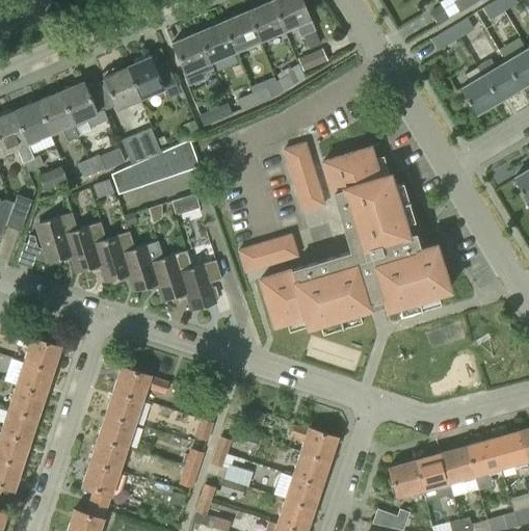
[(302,0),(279,0),(273,2),(286,32),(312,21),(302,0)]
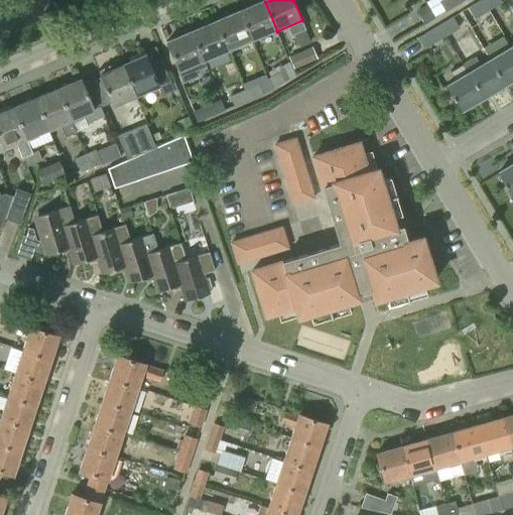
[(463,4),(460,0),(444,0),(441,2),(447,13),(463,4)]
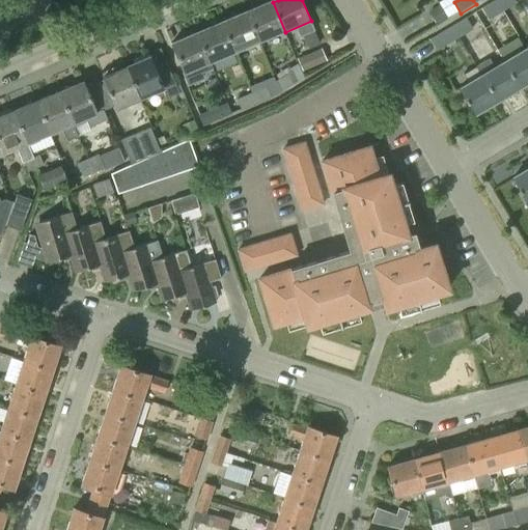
[(505,12),(497,0),(483,8),(492,21),(505,12)]
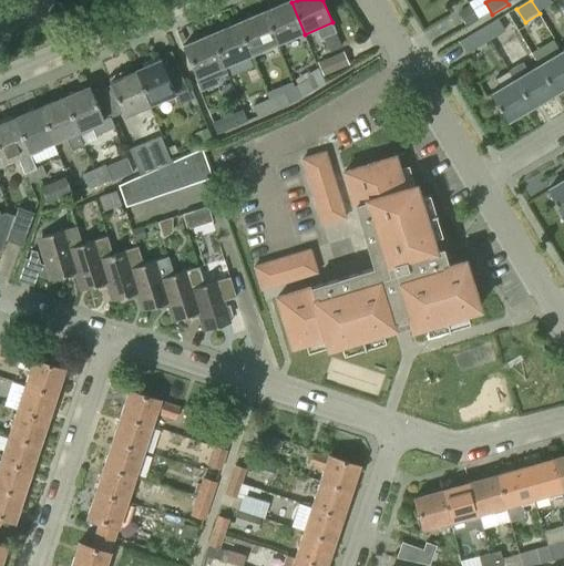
[(552,0),(531,0),(540,13),(554,4),(552,0)]
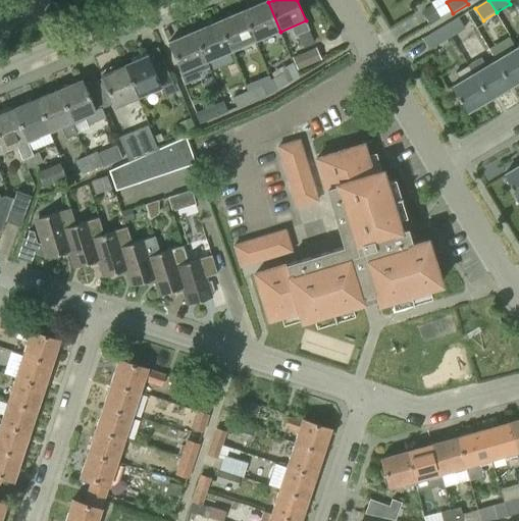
[(268,2),(244,12),(256,42),(280,32),(268,2)]
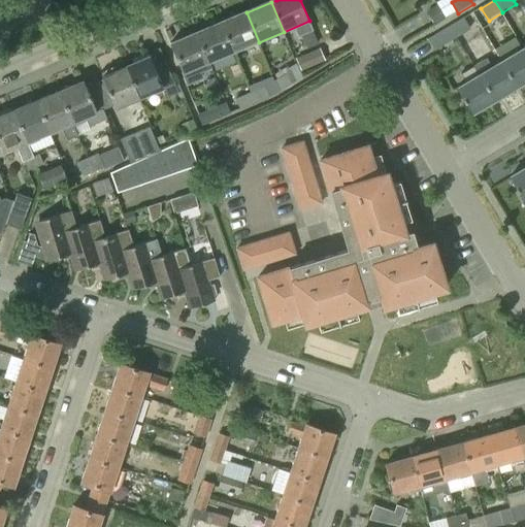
[(447,20),(438,6),(429,12),(437,26),(447,20)]
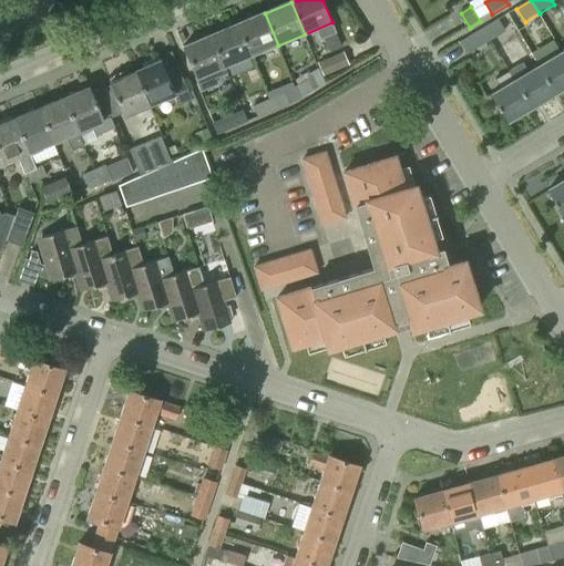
[(265,13),(237,26),(250,57),(278,45),(265,13)]
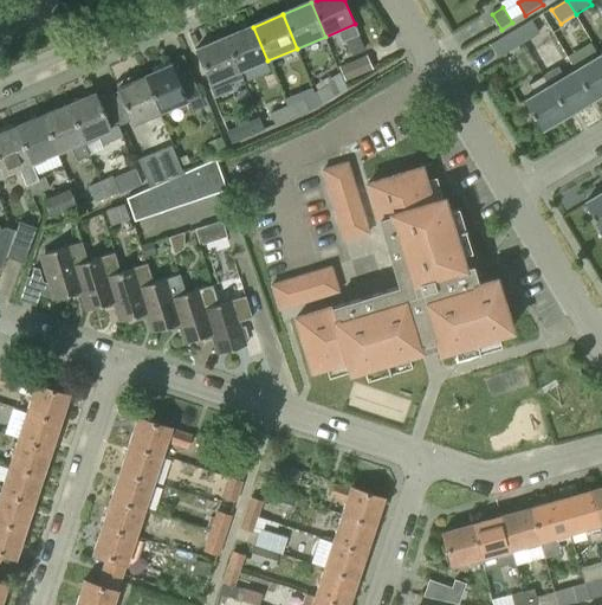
[(513,33),(522,46),(542,33),(533,20),(513,33)]
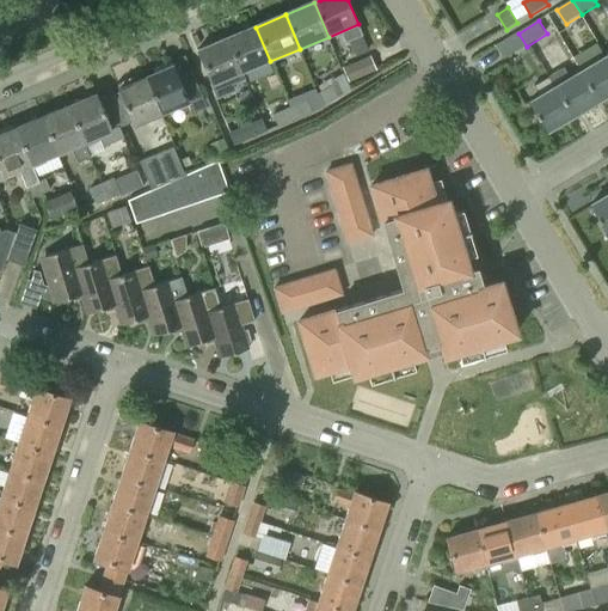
[(270,61),(256,28),(227,40),(241,73),(270,61)]
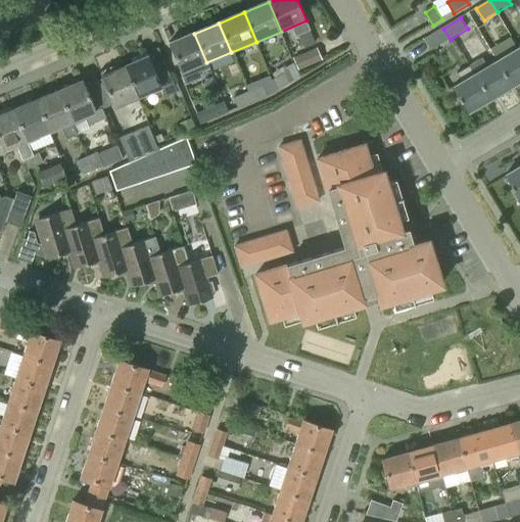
[(306,49),(317,44),(311,29),(299,33),(306,49)]
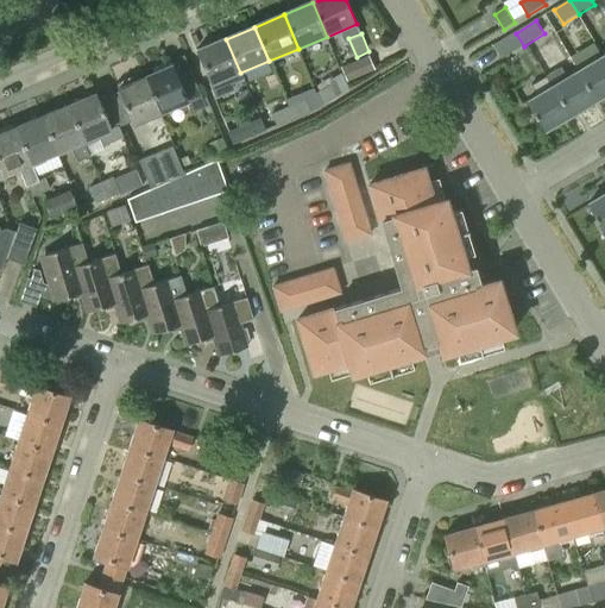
[(524,46),(516,33),(495,45),(503,60),(524,46)]
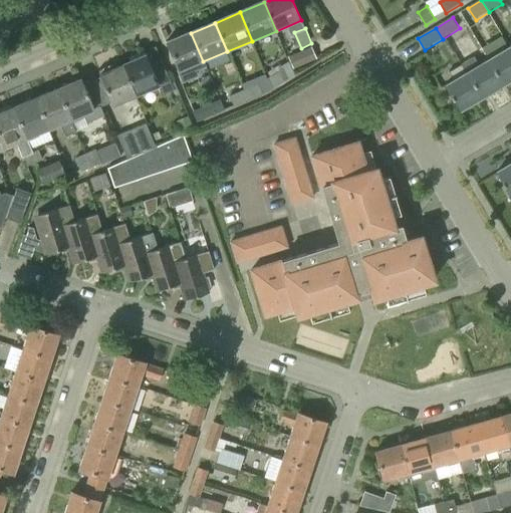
[(203,61),(191,33),(168,42),(180,71),(203,61)]
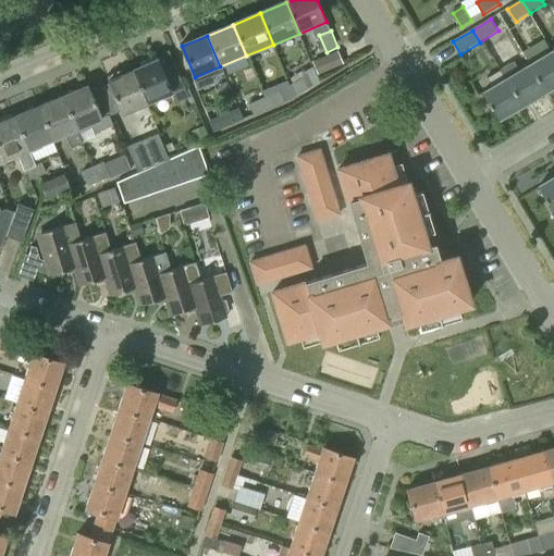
[(314,62),(315,64),(320,76),(345,65),(340,51),(314,62)]
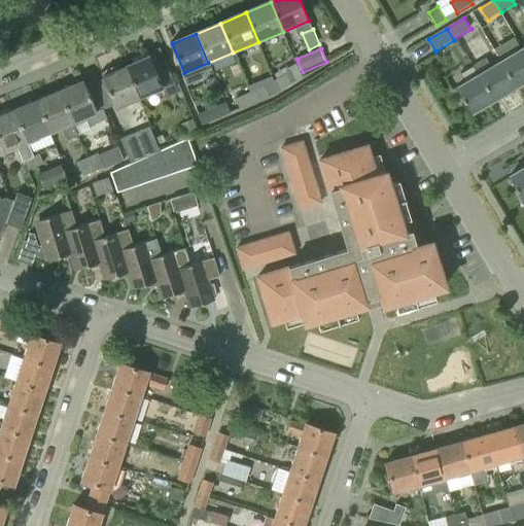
[(523,50),(502,63),(517,86),(523,82),(523,50)]
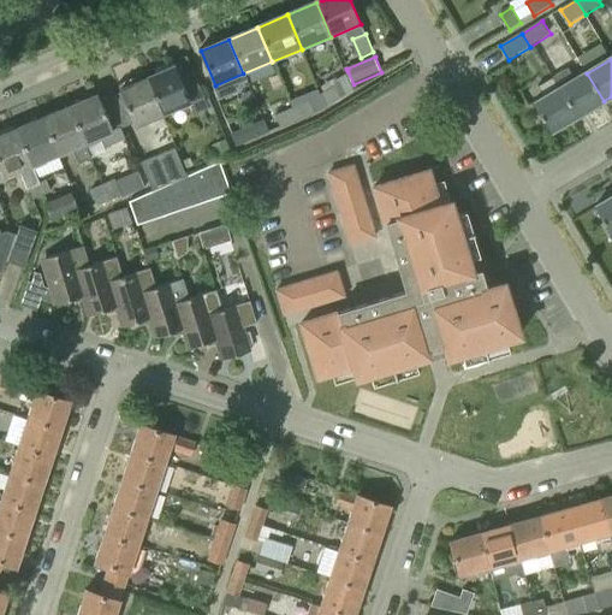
[(158,75),(149,78),(164,114),(190,104),(195,116),(211,108),(207,100),(198,81),(184,87),(174,63),(155,70),(158,75)]
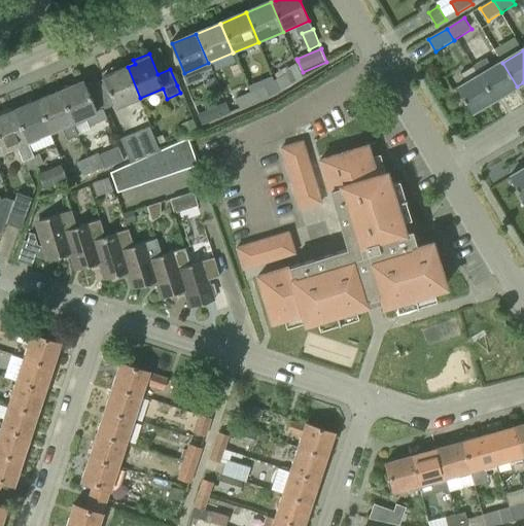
[(502,63),(493,68),(487,59),(475,66),(480,76),(481,75),(495,100),(517,86),(502,63)]
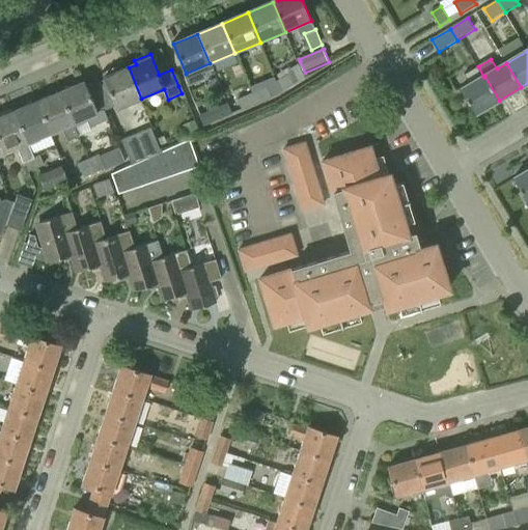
[(282,92),(307,78),(305,73),(300,61),(288,68),(292,73),(276,82),(282,92)]
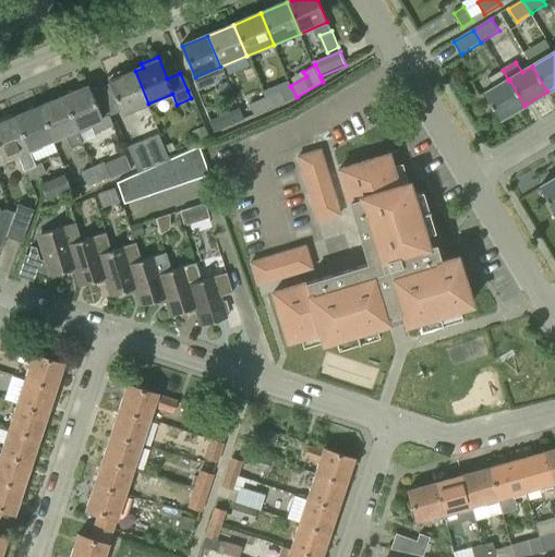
[(110,81),(101,85),(113,116),(123,111),(124,114),(148,104),(135,71),(125,75),(124,70),(108,76),(110,81)]
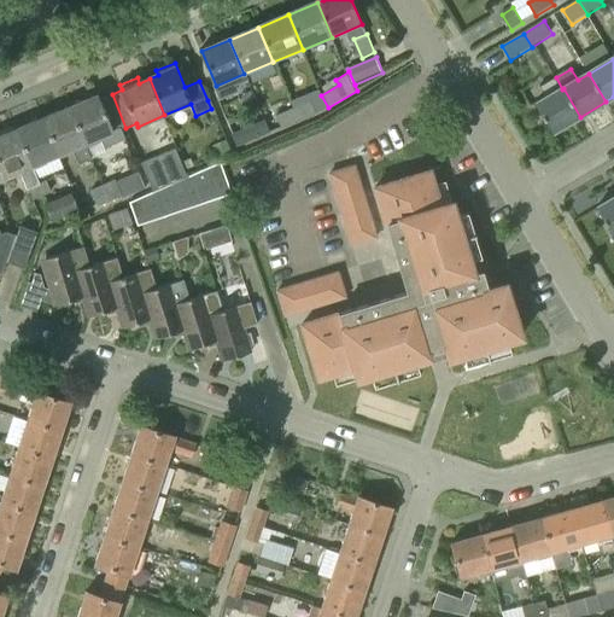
[(563,88),(562,89),(537,104),(554,133),(580,117),(563,88)]
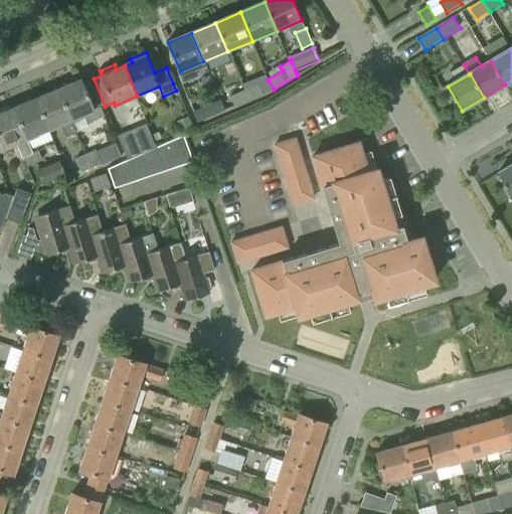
[(105,107),(94,78),(83,82),(81,79),(59,89),(75,129),(107,117),(103,108),(105,107)]
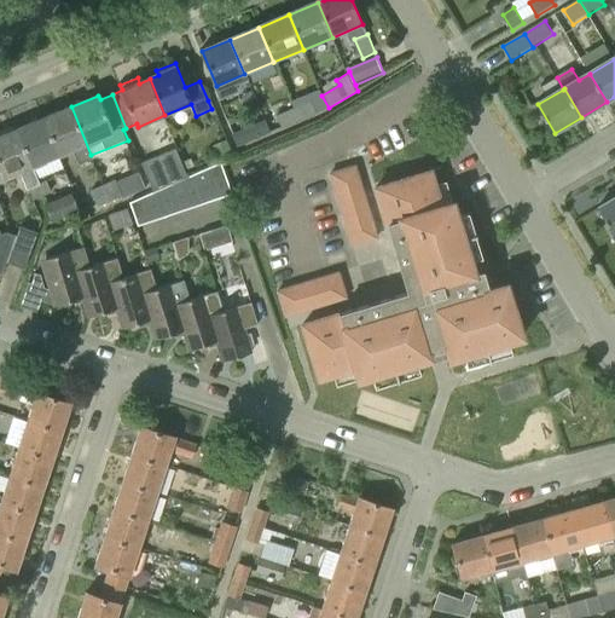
[(218,113),(212,99),(208,100),(212,109),(214,114),(218,113)]
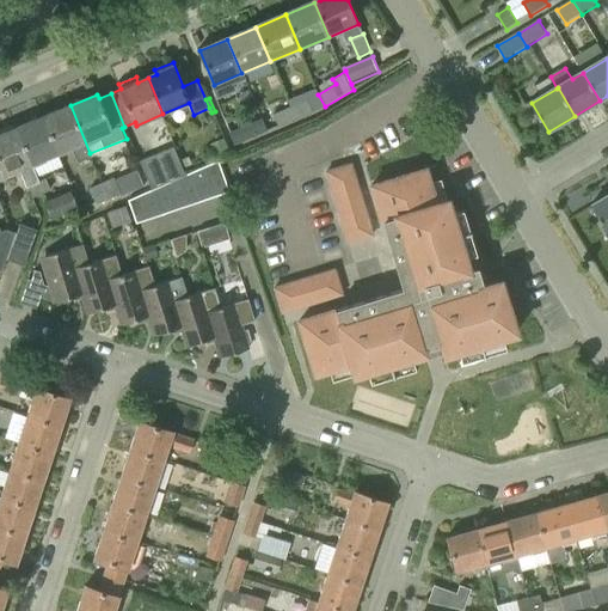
[(290,108),(295,121),(314,114),(309,101),(290,108)]
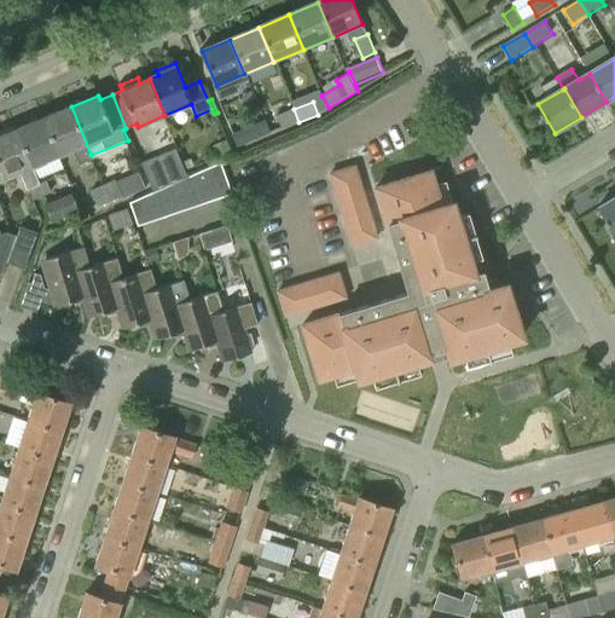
[(71,107),(44,119),(58,156),(74,150),(80,165),(93,160),(91,155),(71,107)]
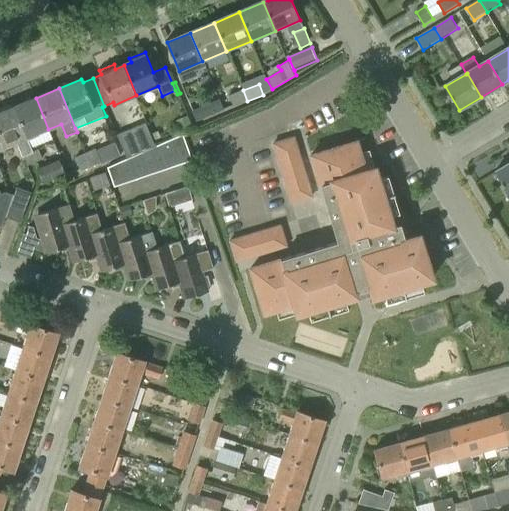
[(247,101),(243,90),(229,96),(234,107),(247,101)]
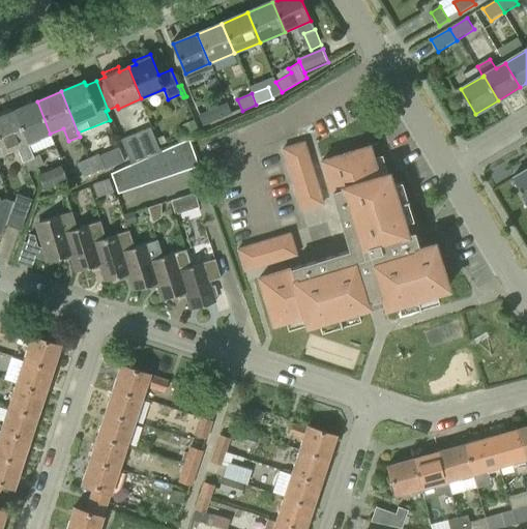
[(50,134),(37,101),(16,110),(29,143),(50,134)]
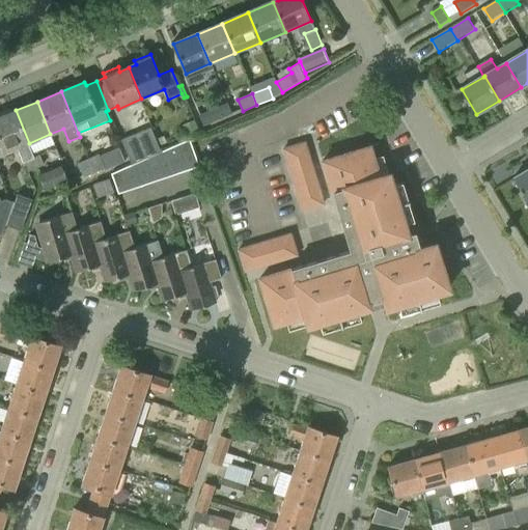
[(222,119),(218,109),(202,116),(206,126),(222,119)]
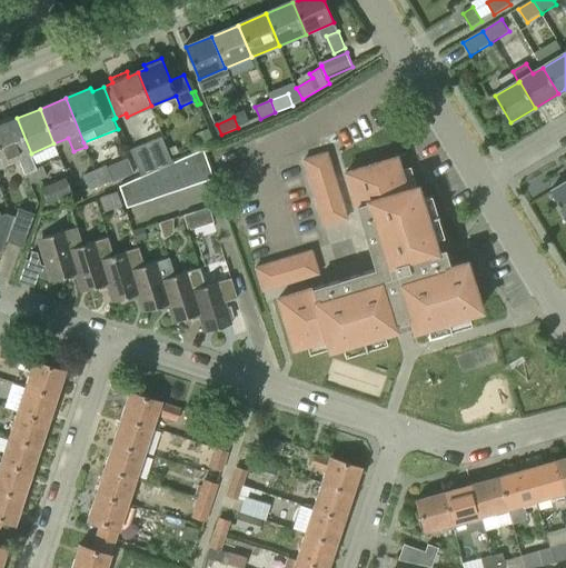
[(31,153),(17,118),(0,125),(0,150),(6,163),(19,158),(27,175),(29,175),(32,183),(42,180),(38,169),(31,153)]
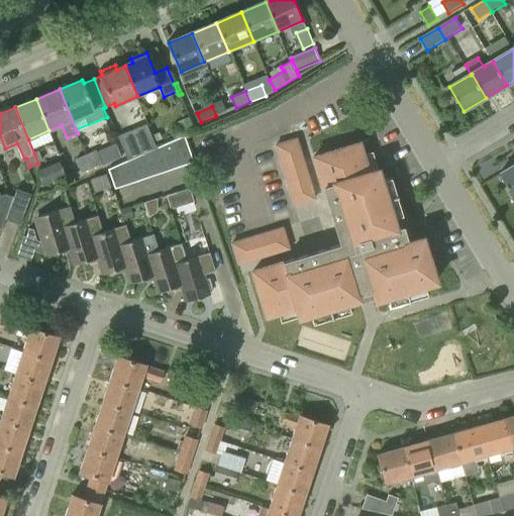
[(118,134),(129,160),(160,145),(148,121),(118,134)]
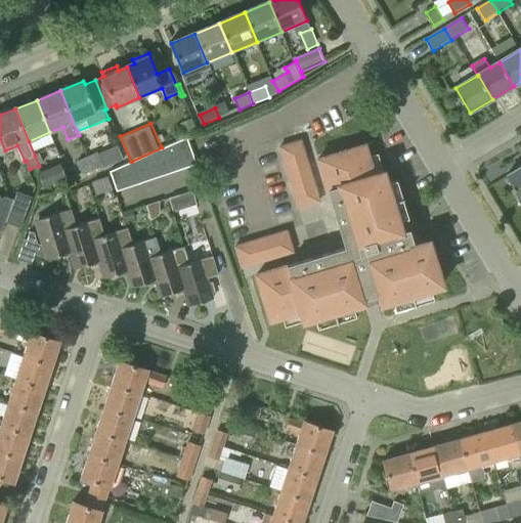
[(198,165),(188,138),(175,144),(184,170),(197,165),(198,165)]
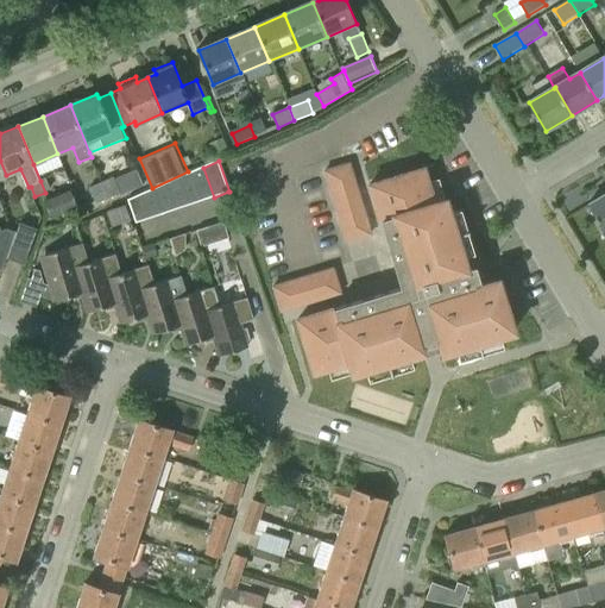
[(372,236),(351,164),(327,171),(348,243),(372,236)]
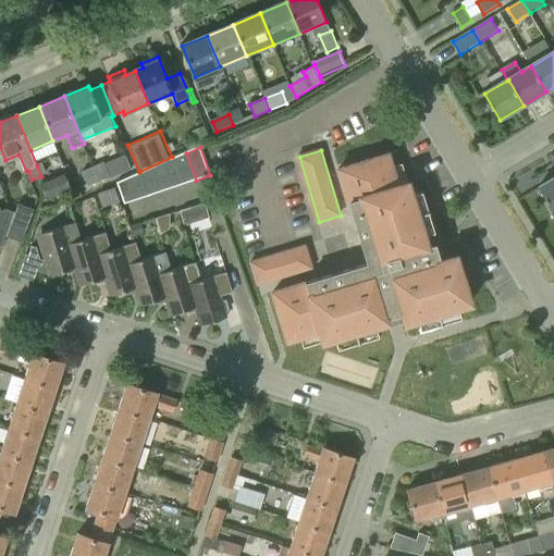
[(196,181),(186,153),(172,159),(182,185),(196,181)]
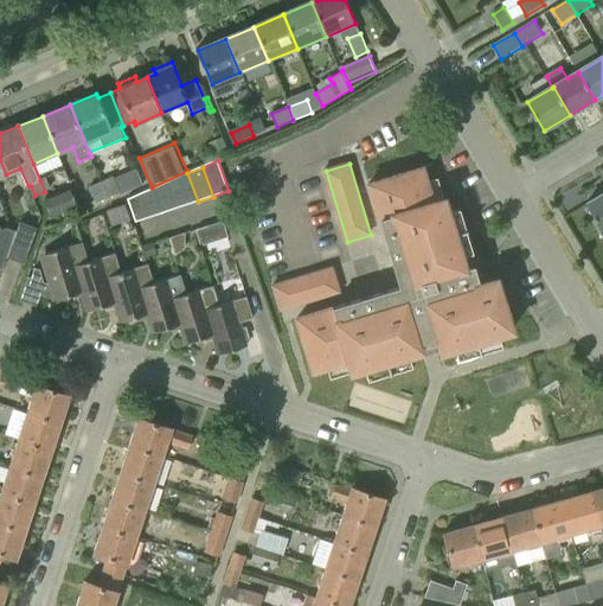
[(300,319),(315,372),(350,362),(353,372),(423,351),(422,346),(440,342),(443,352),(513,331),(498,280),(480,286),(474,267),(467,269),(446,199),(434,203),(423,168),(371,185),(402,287),(300,319)]
